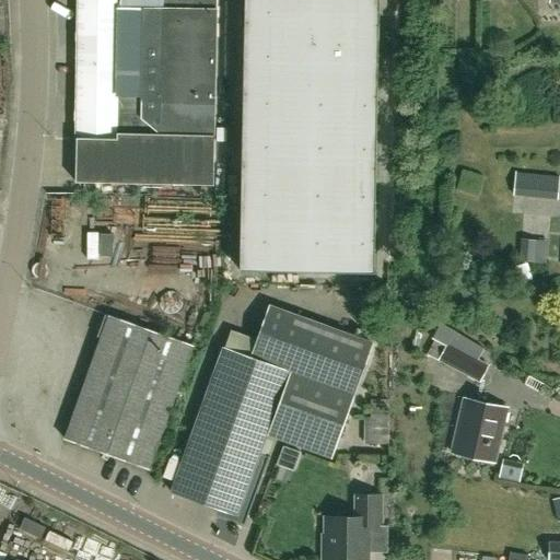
[(210,184),(129,127),(131,8),(119,8),(119,0),(78,0),(77,137),(77,139),(77,183),(210,184)]
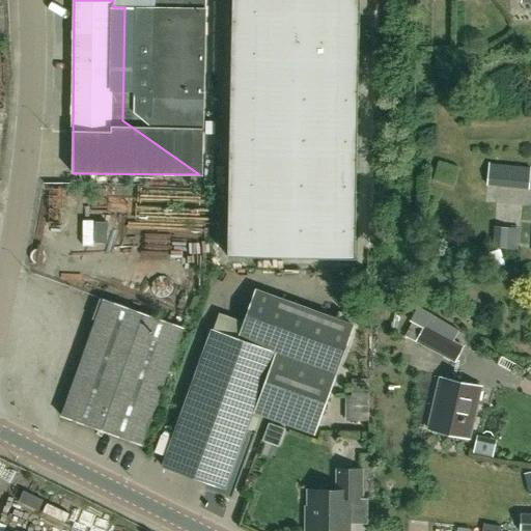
[(155,0),(155,8),(124,7),(122,120),(199,174),(202,174),(206,0),(155,0)]
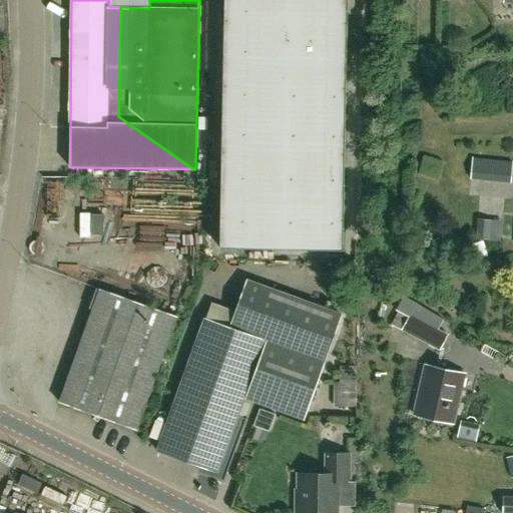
[(223,0),(222,71),(346,73),(348,0),(223,0)]
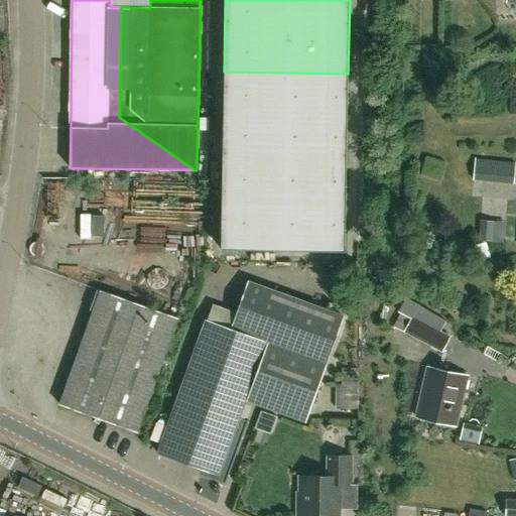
[(346,133),(348,74),(224,72),(223,131),(346,133)]
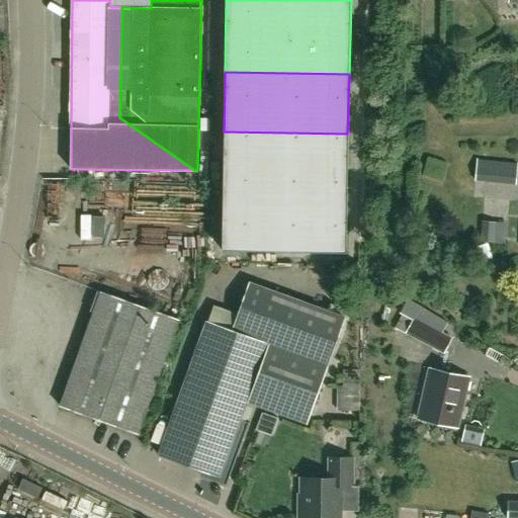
[(306,193),(347,194),(347,134),(224,132),(222,192),(306,193)]
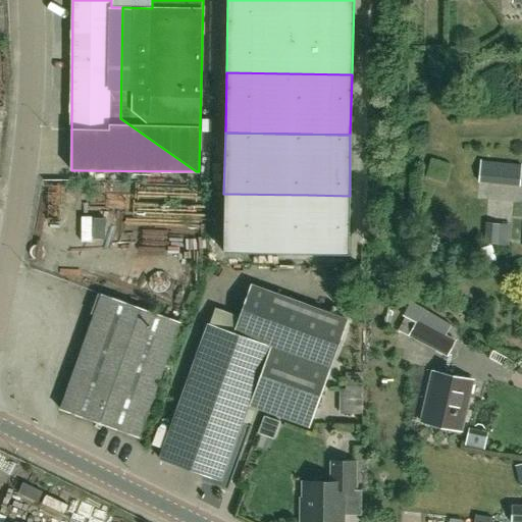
[(480,160),(478,183),(520,187),(521,164),(480,160)]
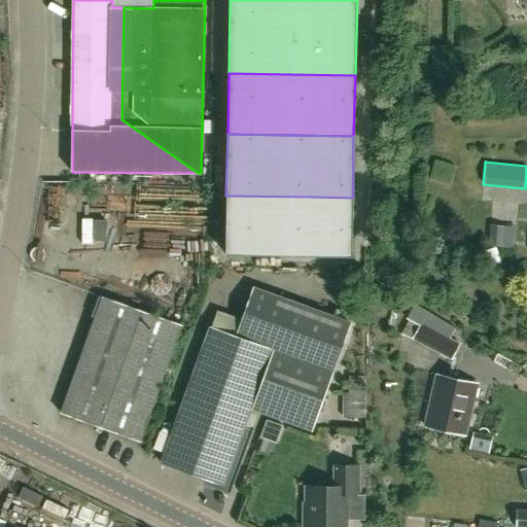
[(352,255),(353,198),(311,197),(225,196),(224,253),(352,255)]
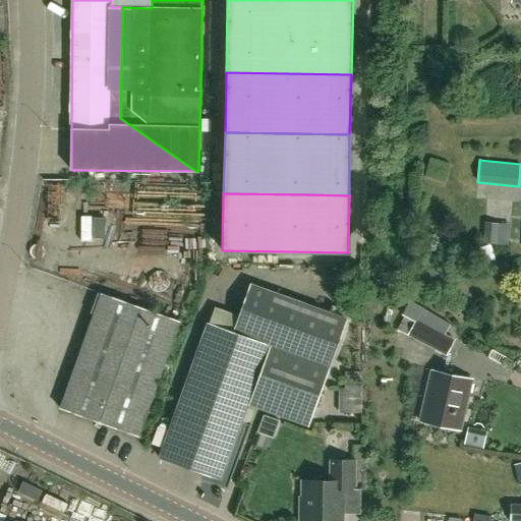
[(498,223),(484,223),(483,242),(496,243),(498,223)]
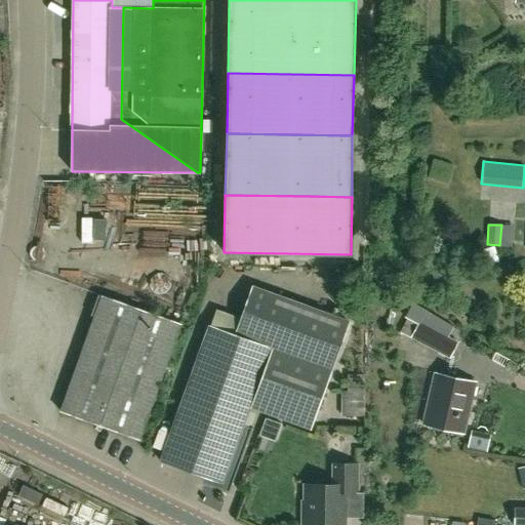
[(203,478),(230,487),(249,428),(242,425),(248,407),(310,430),(350,322),(330,315),(251,287),(240,318),(216,309),(210,325),(161,462),(204,477),(203,478)]
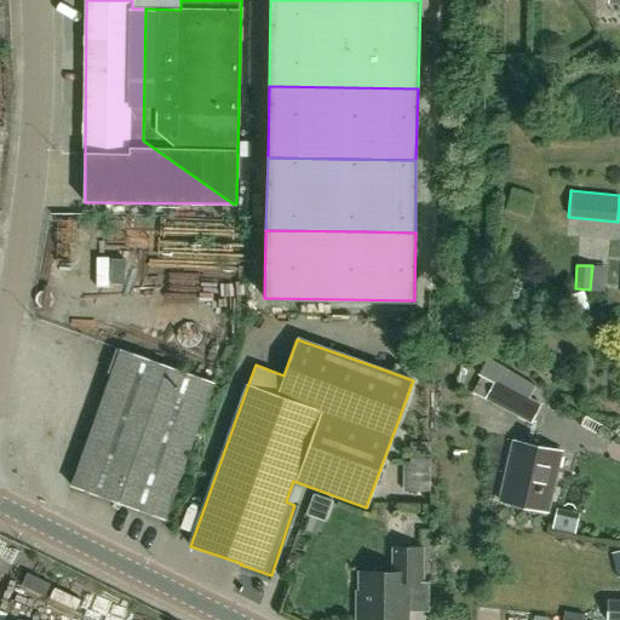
[(165,518),(214,382),(121,348),(72,484),(165,518)]
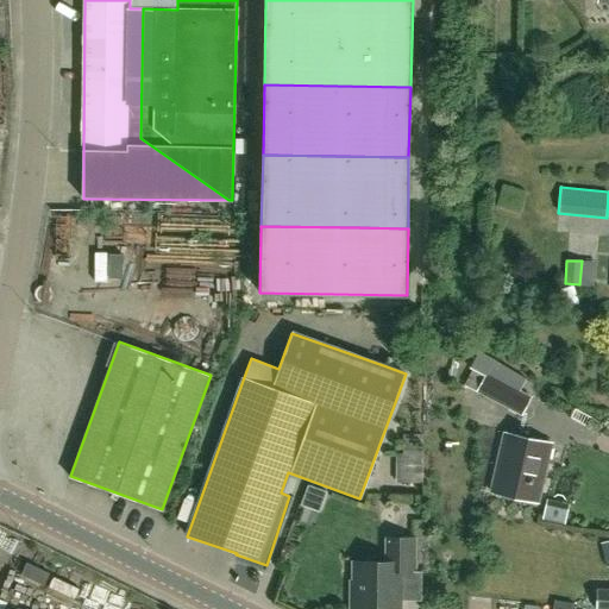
[(521,416),(532,396),(519,390),(525,380),(479,351),(470,368),(472,370),(466,381),(466,387),(476,391),(521,416)]
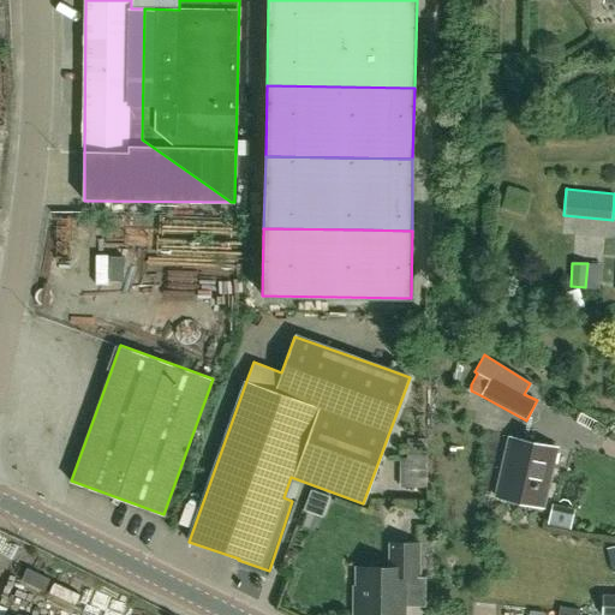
[(544,506),(557,448),(511,439),(499,495),(544,506)]
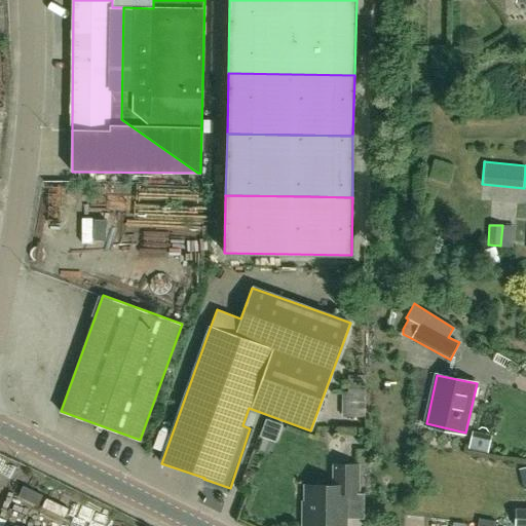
[(487,453),(490,439),(472,435),(468,449),(487,453)]
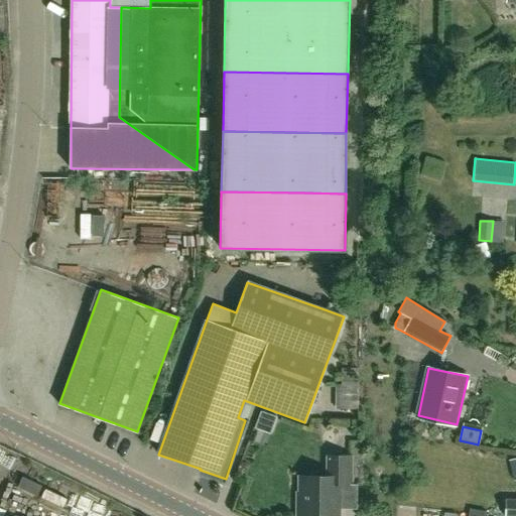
[(295,514),(307,515),(311,515),(325,515),(326,515),(340,515),(341,484),(351,484),(352,456),(329,456),(328,476),(296,475),(295,514)]
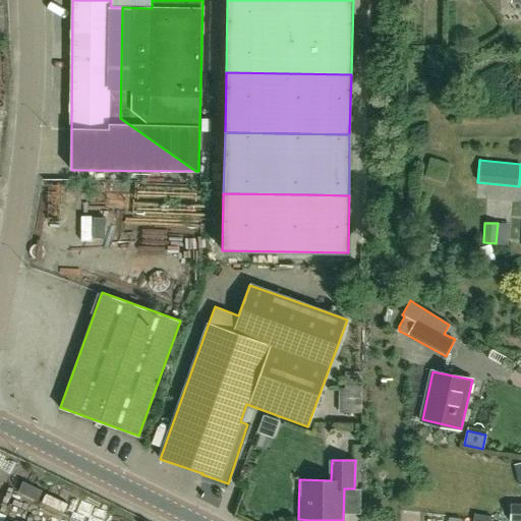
[(511,520),(520,520),(520,505),(512,505),(511,520)]
